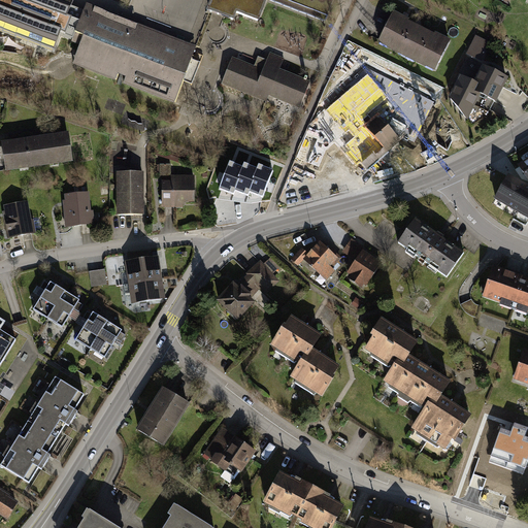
[(75,0),(0,0),(0,31),(55,53),(61,37),(83,46),(74,67),(175,105),(197,48),(88,6),(85,13),(73,8),(76,0),(75,0)]
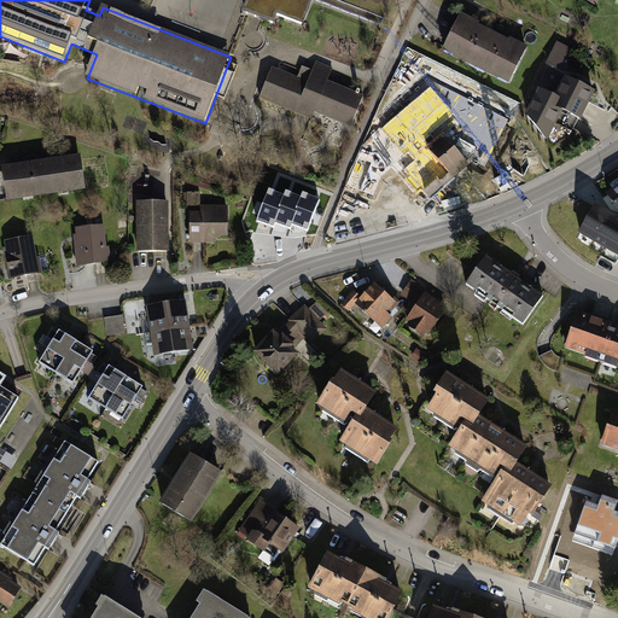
[(320,0),(264,0),(315,17),(320,0)]
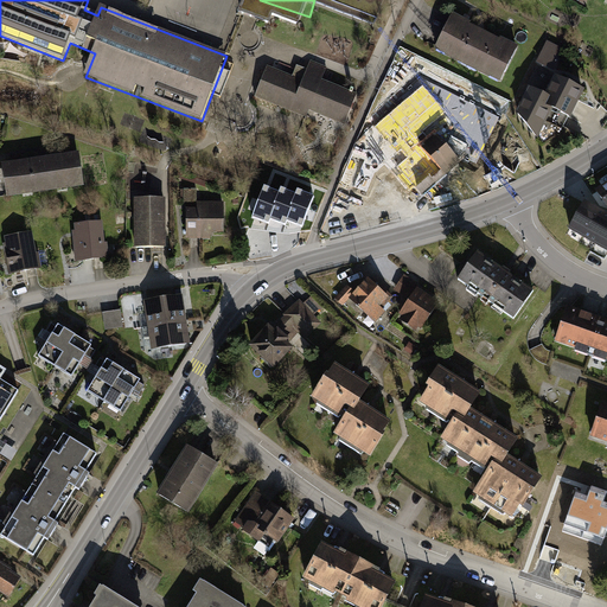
[(453,16),(436,48),(502,80),(517,48),(453,16)]
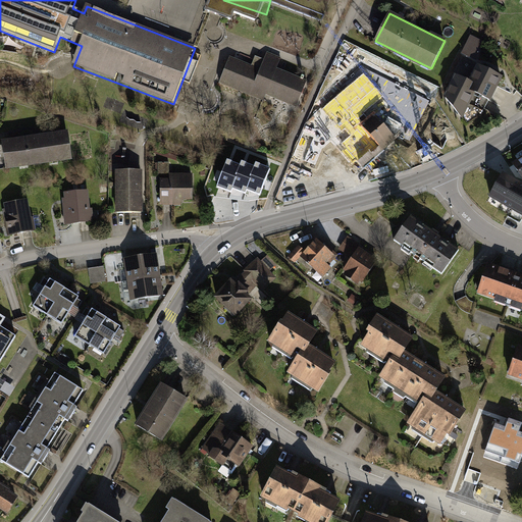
[(484,42),(470,35),(461,54),(475,61),(484,42)]
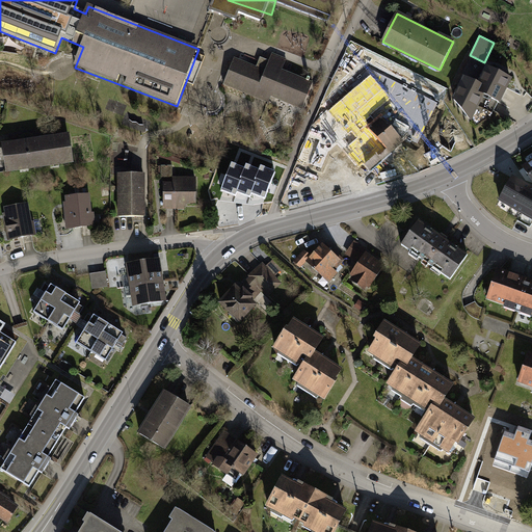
[(235,58),(224,84),(256,97),(259,91),(302,109),(313,83),(309,81),(311,78),(309,78),(307,80),(283,71),(286,59),(272,54),(265,71),(235,58)]
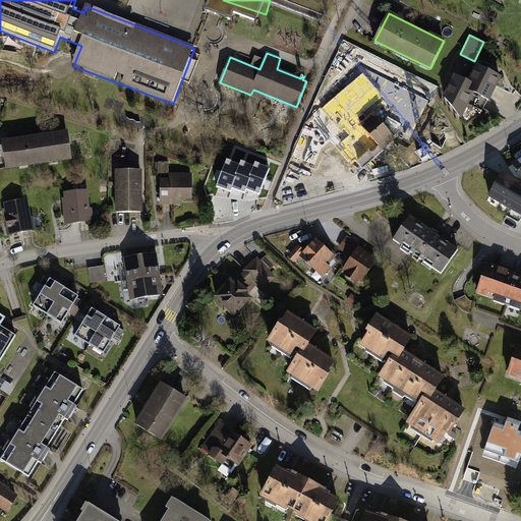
[(456,77),(446,98),(460,117),(472,93),(488,100),(500,76),(478,66),(469,84),(456,77)]
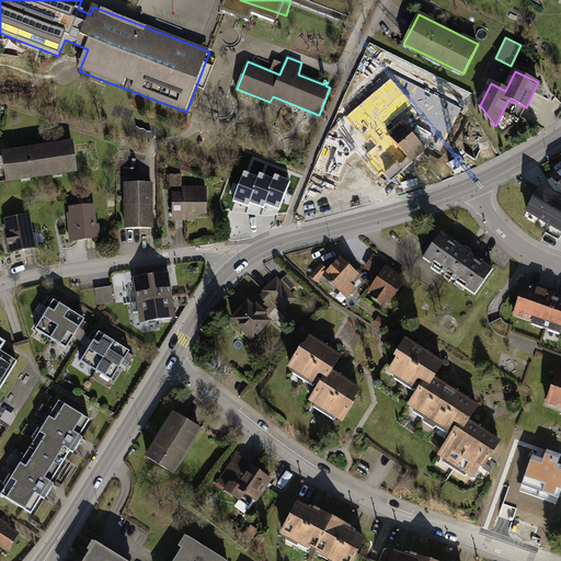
[(377,126),(357,144),(388,178),(423,147),(400,122),(392,114),(393,113),(380,99),(365,112),(377,126)]
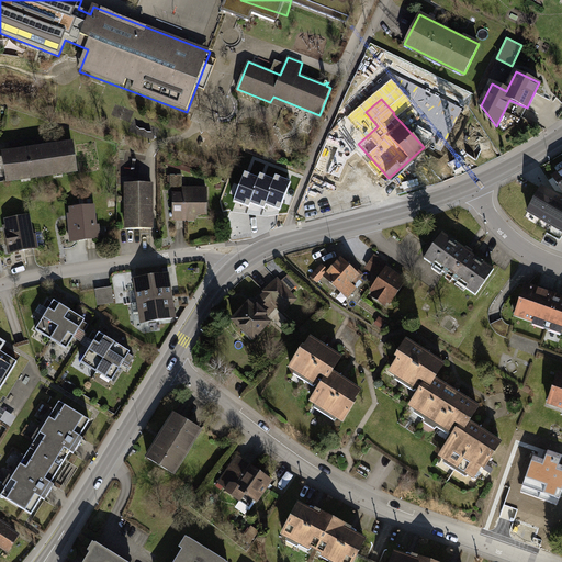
[(75,143),(2,154),(8,186),(80,175),(75,143)]
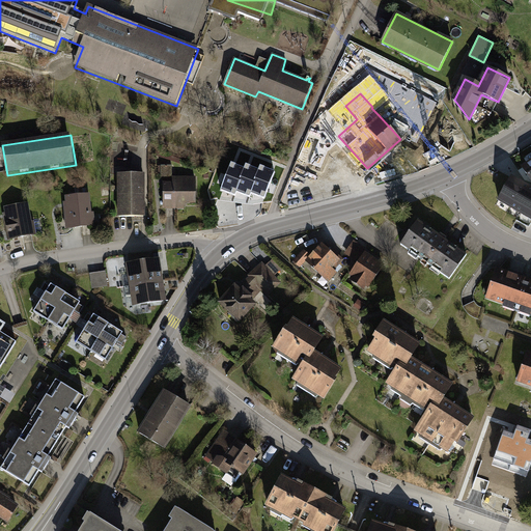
[(306,142),(299,159),(320,168),(328,151),(317,147),(320,140),(309,135),(306,142)]
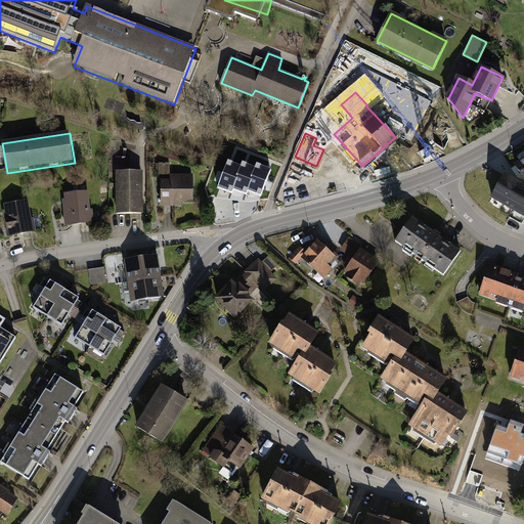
[(523,156),(513,163),(519,173),(523,179),(523,156)]
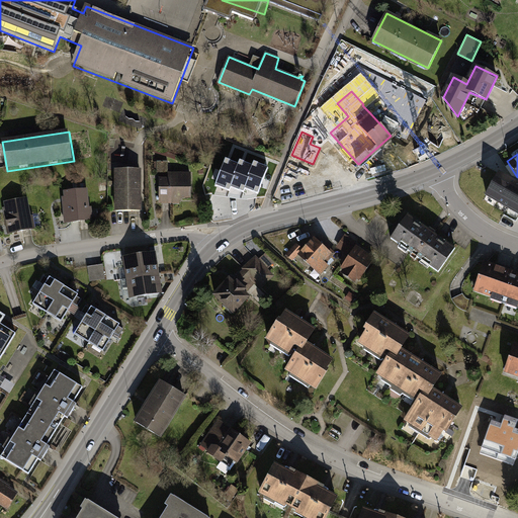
[(247,192),(259,196),(270,169),(256,164),(254,168),(242,163),(240,167),(228,162),(217,190),(231,196),(233,191),(245,196),(247,192)]
